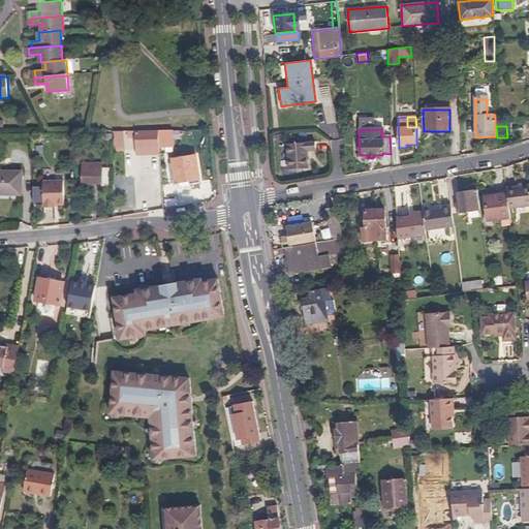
[(156,143),(154,130),(133,131),(134,155),(156,154),(156,143)]
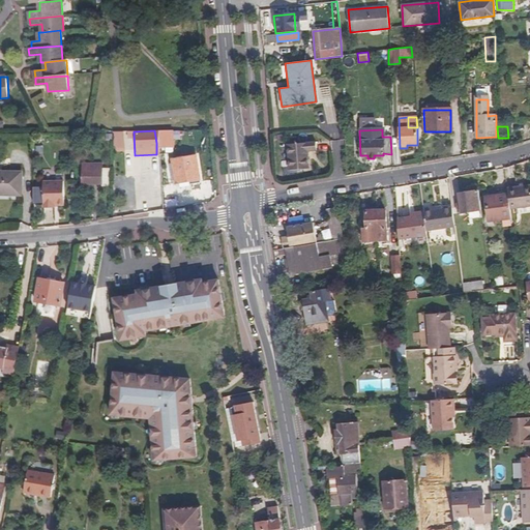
[(166,143),(165,130),(154,130),(156,143),(166,143)]
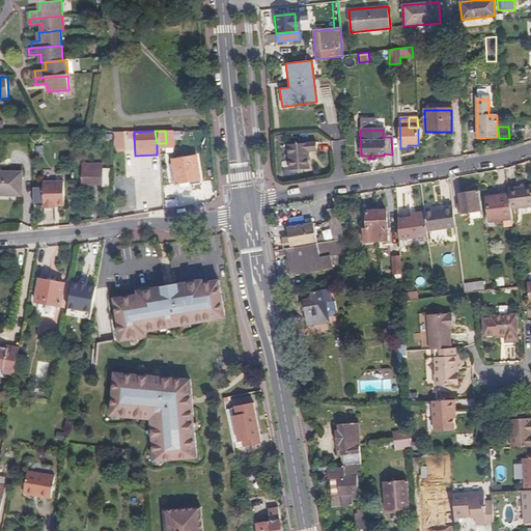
[(123,132),(110,133),(110,140),(111,144),(123,144),(123,132)]
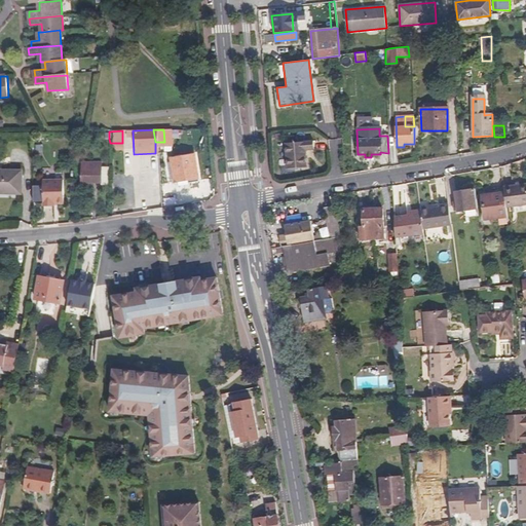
[(313,149),(312,141),(284,143),(286,168),(305,166),(304,149),(313,149)]
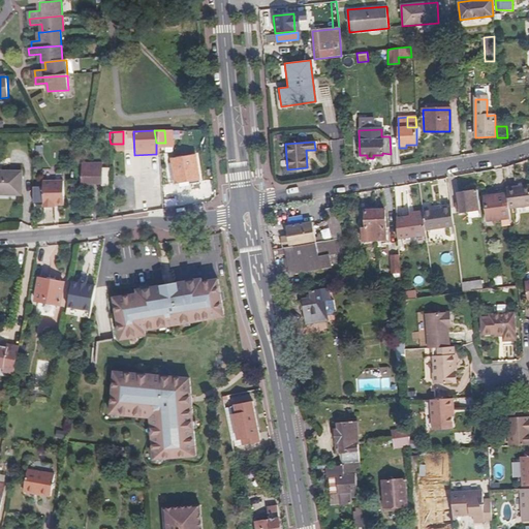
[(173,184),(196,181),(193,156),(169,160),(173,184)]
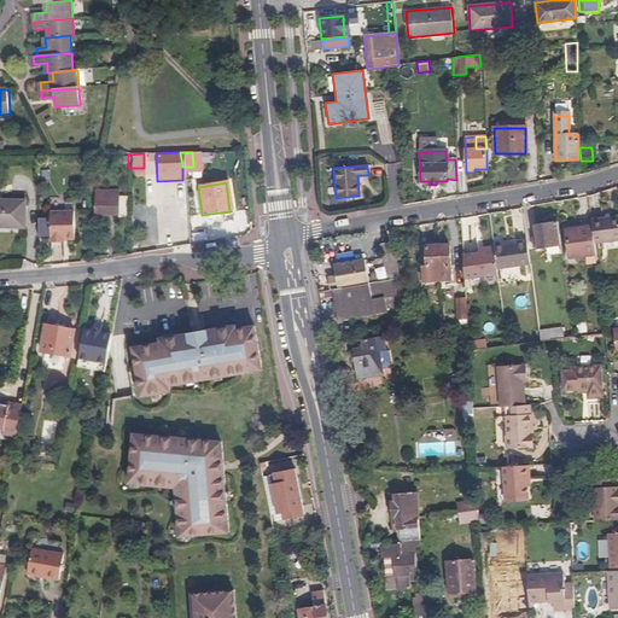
[(118,196),(118,188),(93,188),(93,215),(117,215),(118,215),(118,196)]
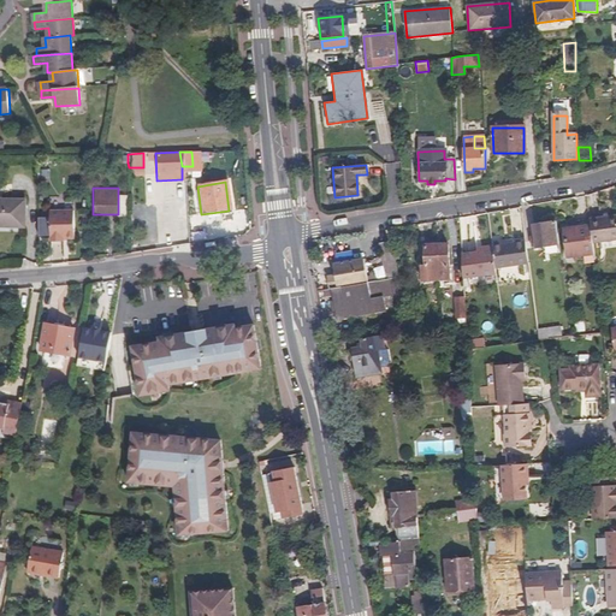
[(23,201),(0,201),(0,226),(23,226),(23,201)]
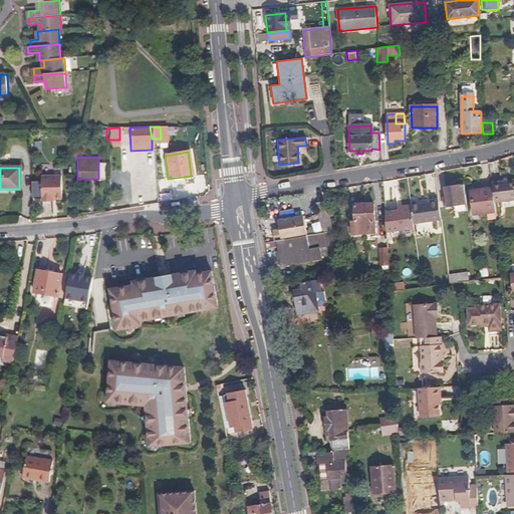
[(52,200),(61,200),(60,177),(40,178),(41,189),(41,196),(42,202),(52,202),(52,200)]
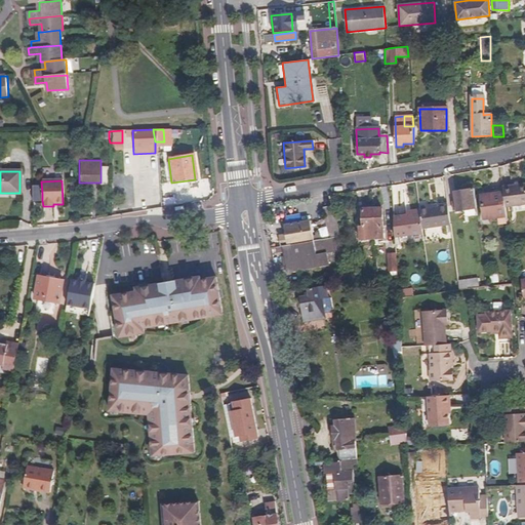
[(524,186),(502,189),(503,193),(506,208),(524,206),(524,186)]
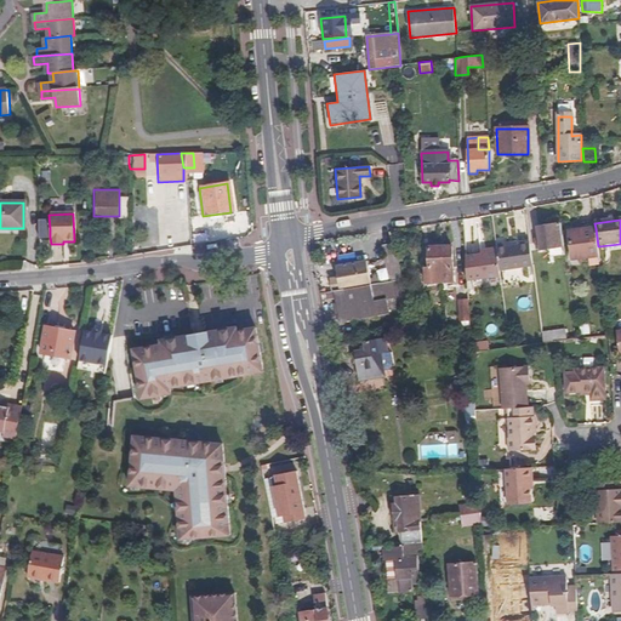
[(537,250),(564,245),(560,223),(537,226),(540,241),(536,243),(537,250)]
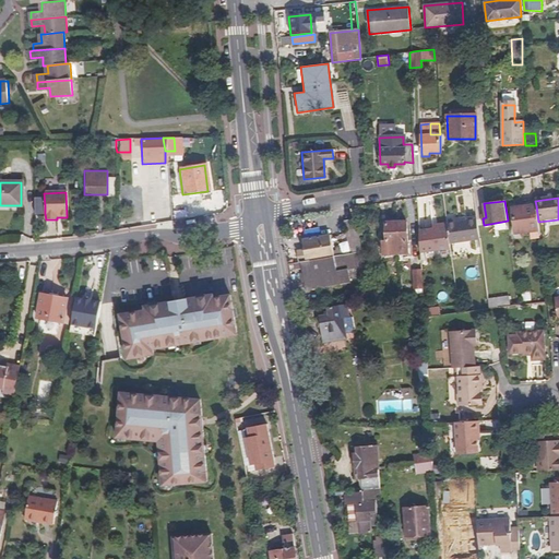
[(515,235),(539,232),(538,222),(536,205),(512,209),(515,235)]
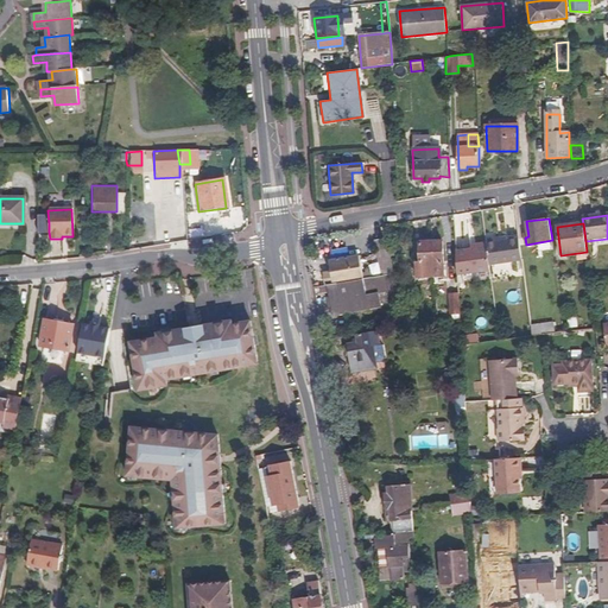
[(476,252),(487,251),(486,244),(486,240),(486,239),(470,241),(470,235),(462,236),(464,260),(476,259),(476,252)]
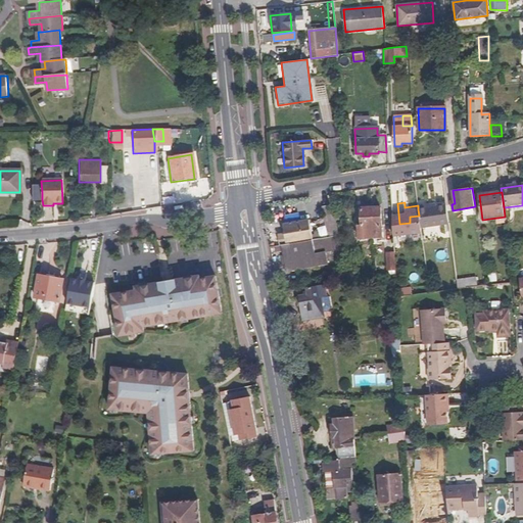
[(329,236),(330,236),(339,235),(333,204),(323,206),(329,236)]
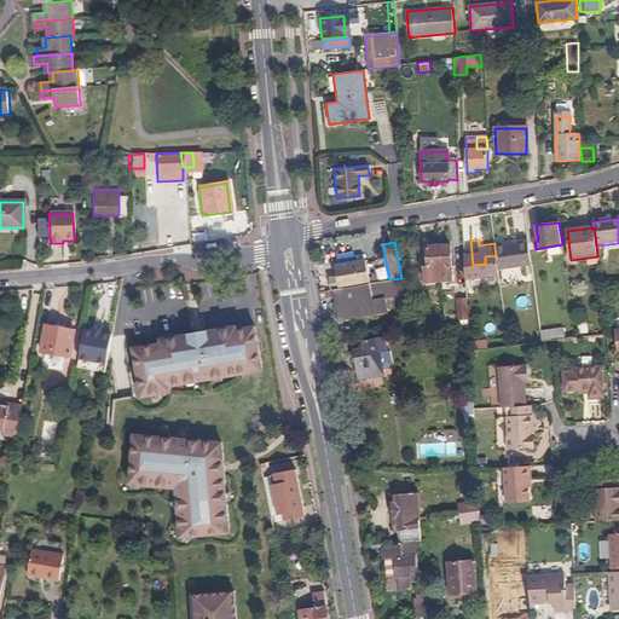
[(496,255),(498,270),(531,265),(528,242),(516,243),(516,244),(495,248),(496,255)]
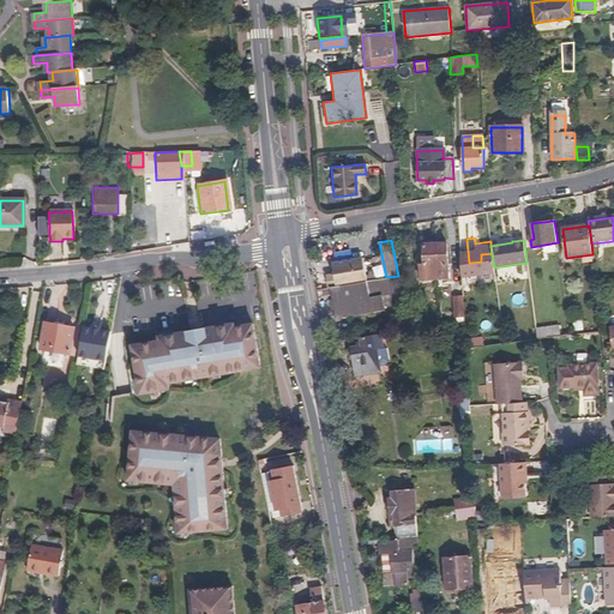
[(447,278),(446,244),(425,245),(425,265),(420,265),(421,280),(447,278)]
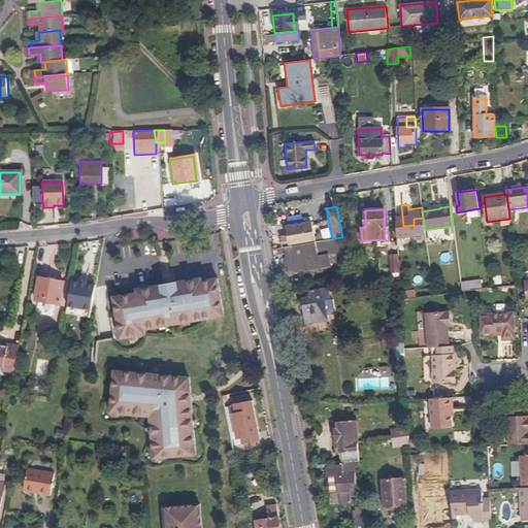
[(281,237),(283,248),(316,241),(327,239),(325,225),(318,226),(314,227),(312,222),(286,226),(288,236),(281,237)]
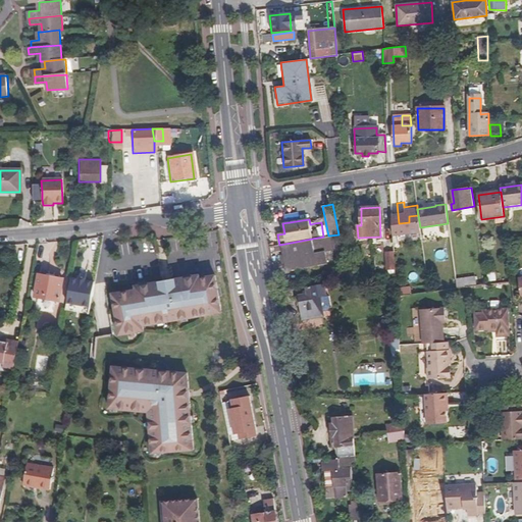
[(331,245),(340,244),(338,235),(329,236),(331,245)]
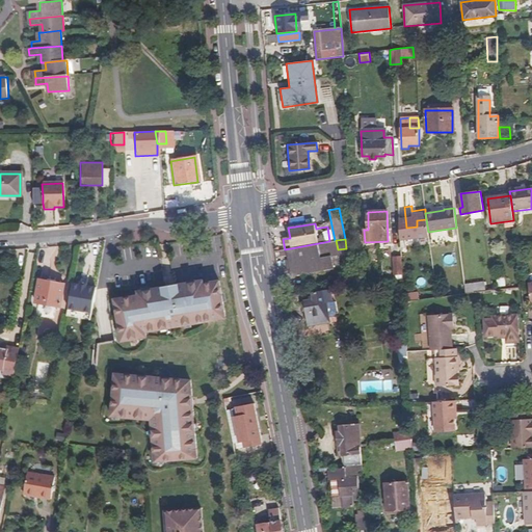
[(285,249),(281,250),(282,257),(288,256),(291,274),(322,269),(318,243),(285,249)]
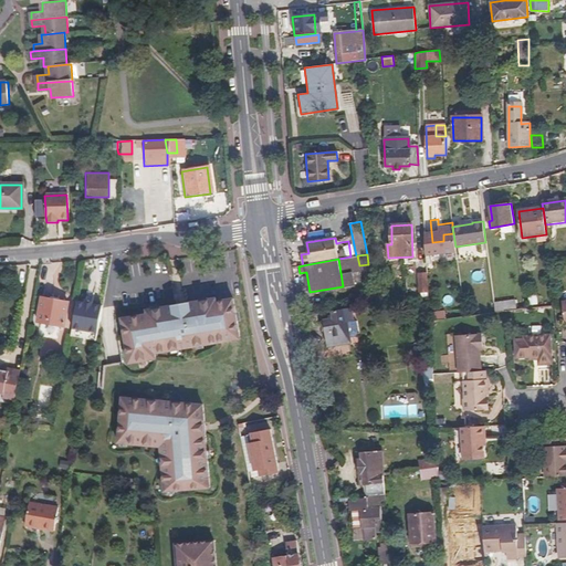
[(419,292),(428,292),(427,273),(418,273),(419,292)]
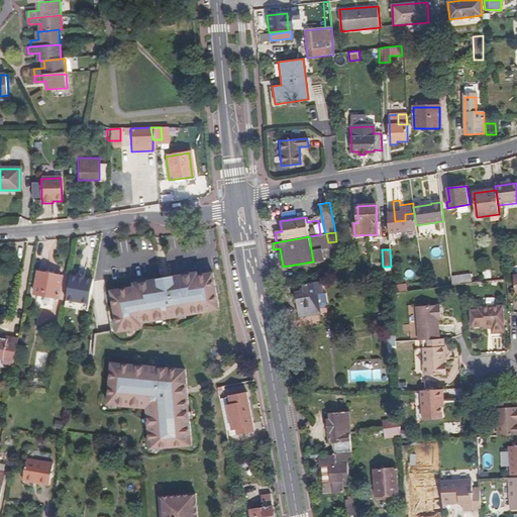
[(345,261),(337,262),(338,271),(345,270),(345,261)]
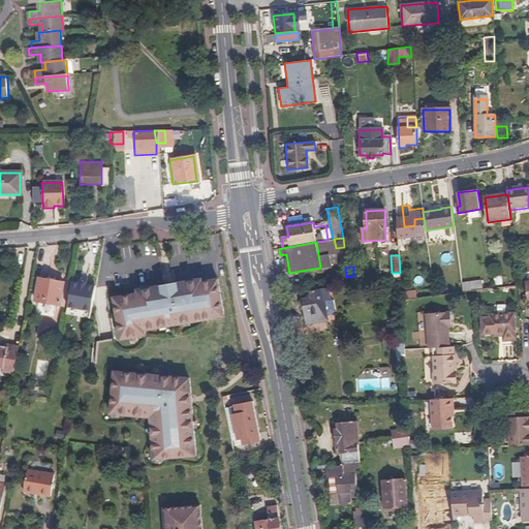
[(502,274),(494,275),(495,284),(503,283),(502,274)]
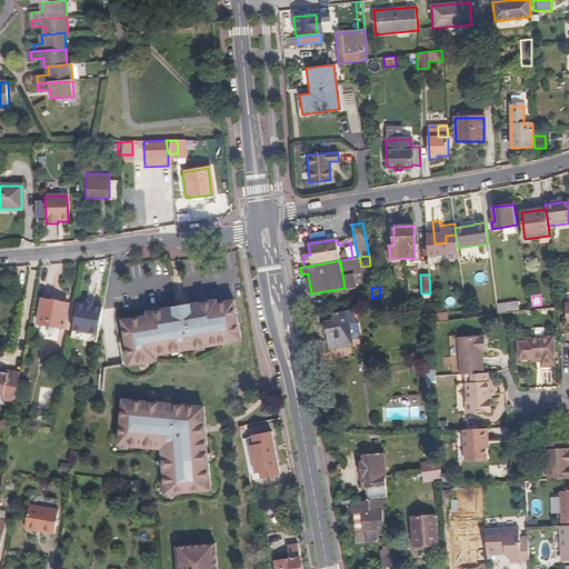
[(68,306),(36,299),(32,312),(39,315),(37,326),(63,330),(68,306)]
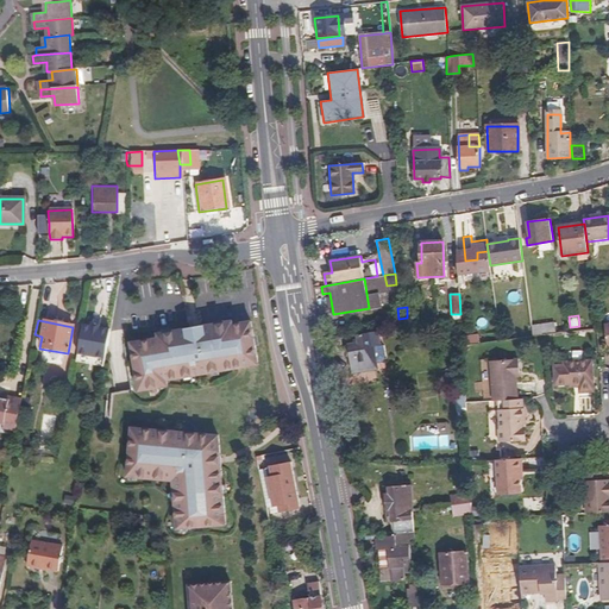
[(132,346),(140,390),(168,385),(168,381),(259,364),(251,321),(233,325),(232,321),(188,328),(158,334),(159,338),(143,340),(144,345),(132,346)]
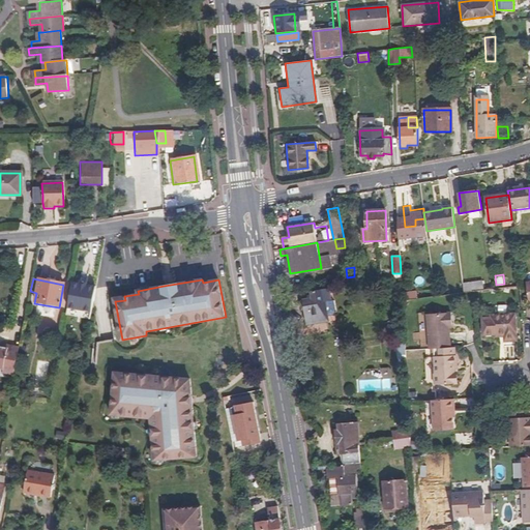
[(463,284),(464,292),(471,291),(492,288),(491,280),(463,284)]
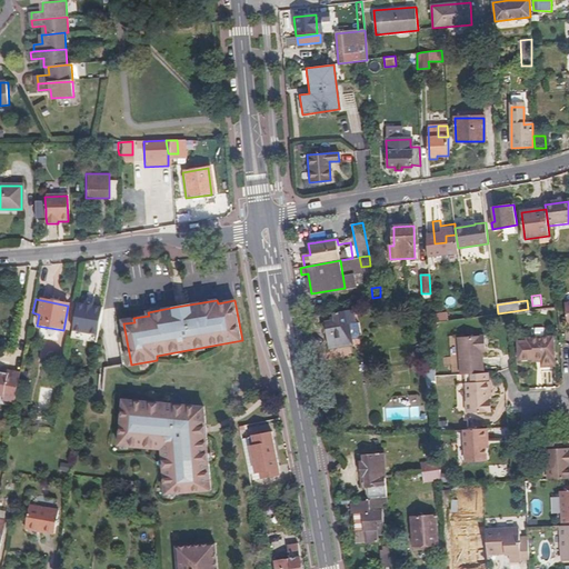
[(91,305),(78,302),(72,338),(96,341),(101,309),(90,308),(91,305)]
